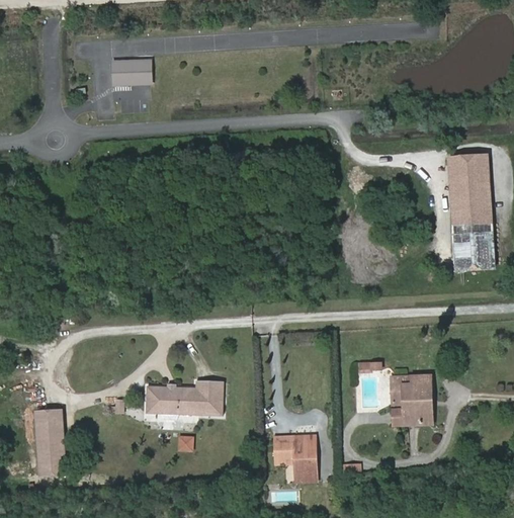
[(436,22),(421,21),(420,36),(436,36),(436,22)]
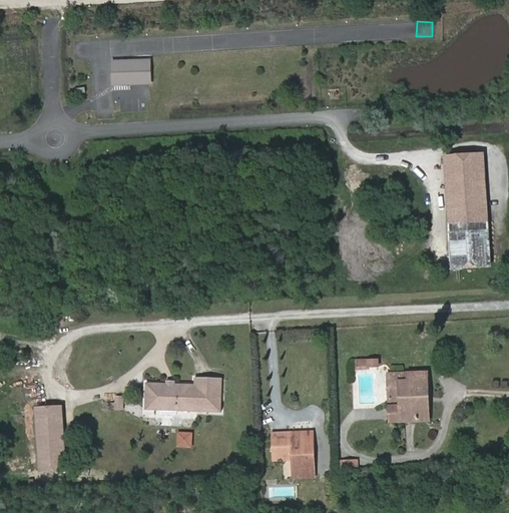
[(149,59),(108,61),(109,88),(149,86),(149,59)]
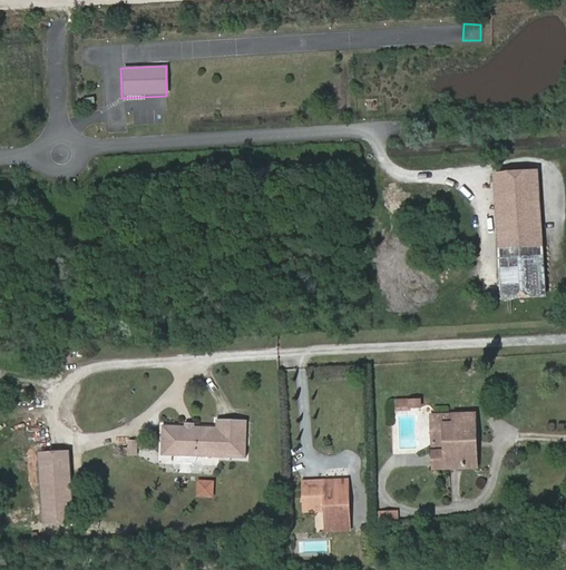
[(546,296),(537,168),(494,170),(501,300),(546,296)]
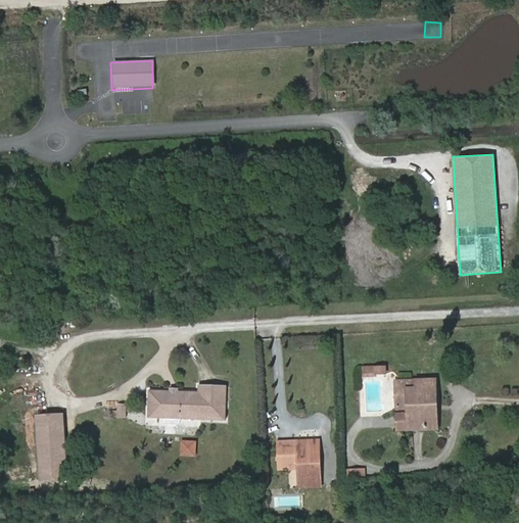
[(346,370),(346,376),(368,375),(368,366),(349,367),(346,370)]
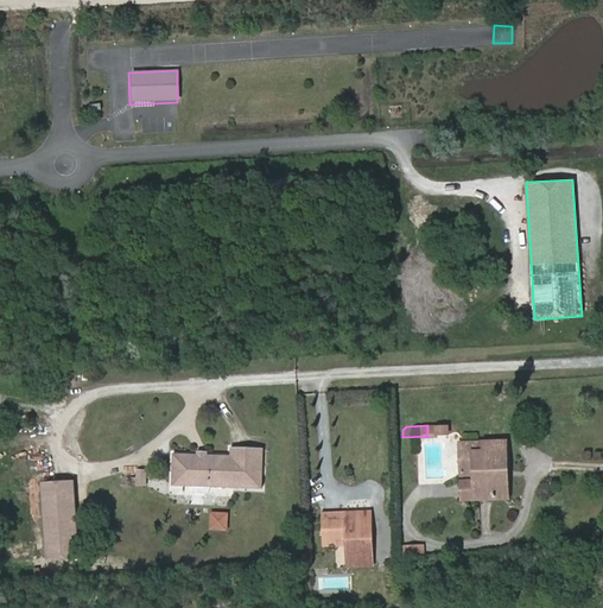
[(499,438),(442,441),(443,473),(456,473),(456,502),(487,501),(486,461),(499,449),(499,438)]
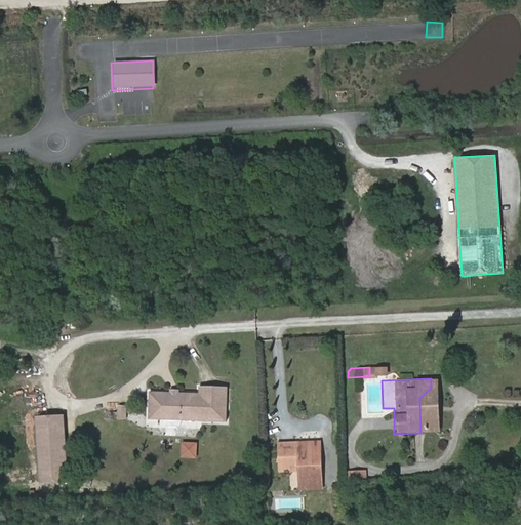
[(148,391),(146,418),(224,421),(225,388),(200,387),(199,394),(179,393),(179,389),(169,389),(168,392),(148,391)]
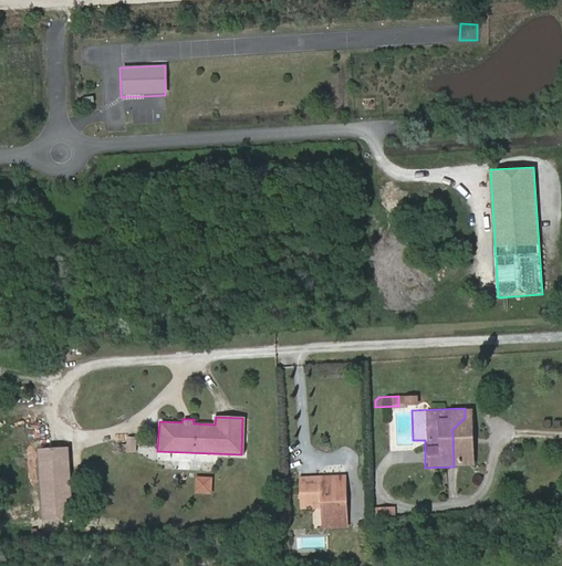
[(134,437),(124,437),(124,444),(120,444),(120,450),(134,451),(134,437)]
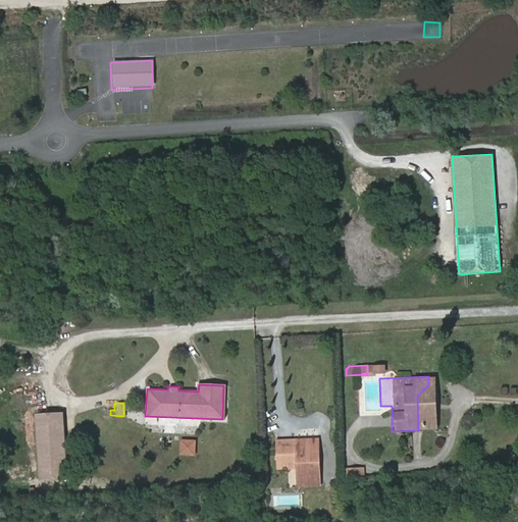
[(63,475),(59,410),(34,412),(38,477),(63,475)]
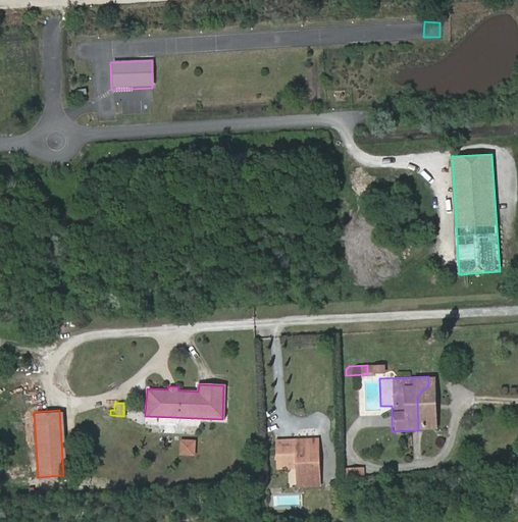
[(177,438),(176,454),(193,456),(194,439),(177,438)]
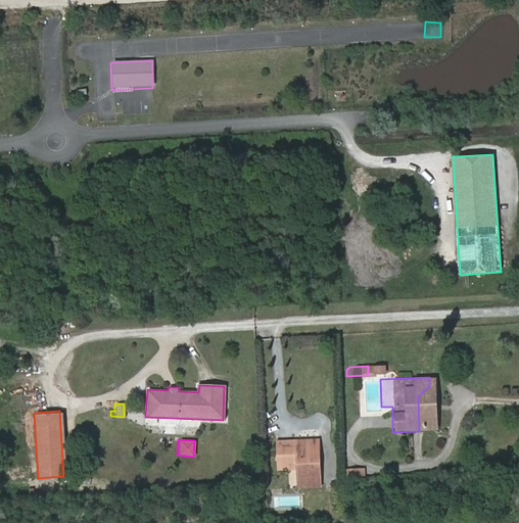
[(323,477),(321,440),(281,442),(283,480),(323,477)]
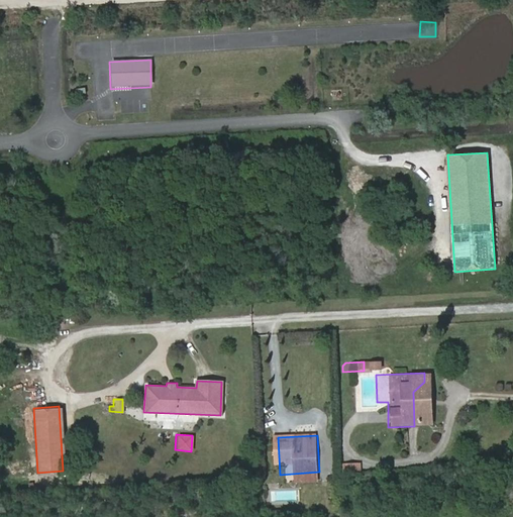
[(339,472),(358,473),(358,462),(339,462),(339,472)]
